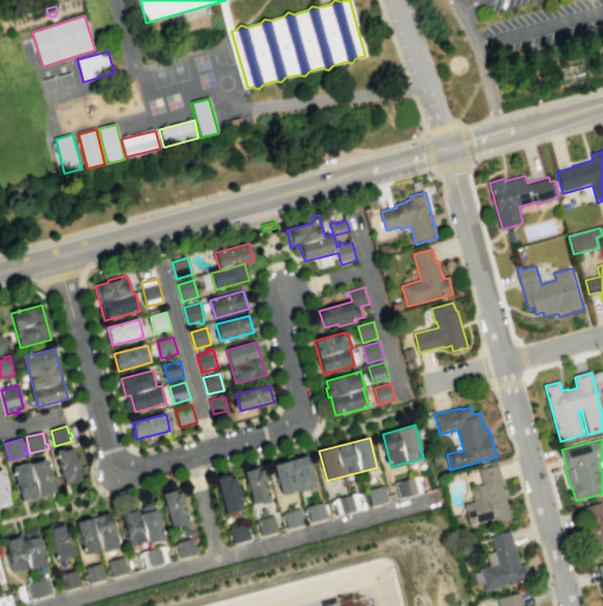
[(57,453),(75,448),(83,480),(65,485),(57,453)]
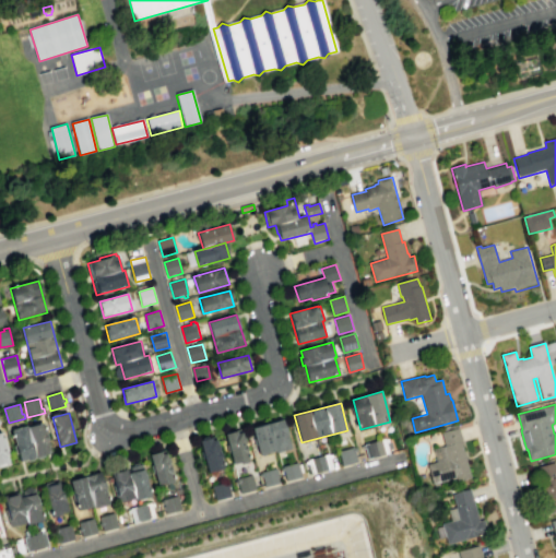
[(252,428),(284,419),(292,448),(260,456),(252,428)]
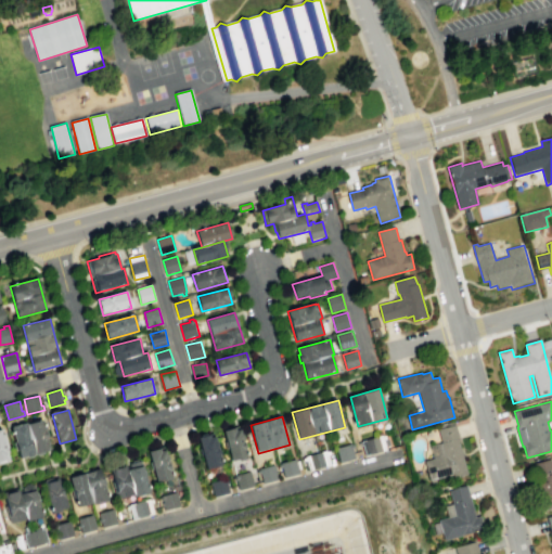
[(13,427),(43,420),(52,451),(21,458),(13,427)]
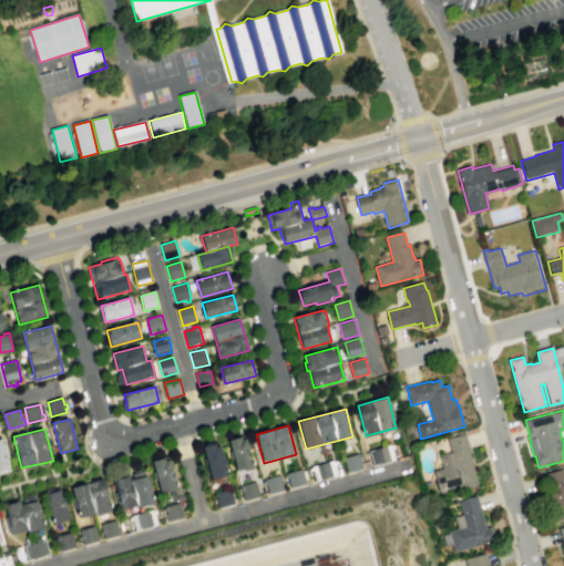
[(449,439),(467,434),(471,450),(470,451),(479,485),(442,495),(441,492),(440,492),(434,471),(443,469),(440,456),(453,453),(449,439)]
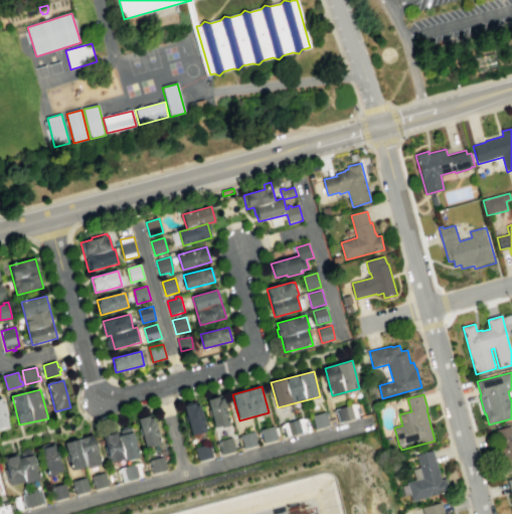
[(208,399),(218,396),(219,399),(223,397),(230,424),(223,426),(222,424),(215,426),(208,399)]
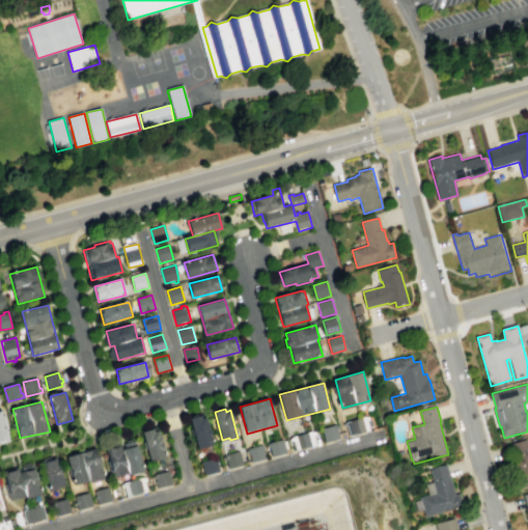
[(0,412),(3,412),(10,441),(0,443),(0,412)]
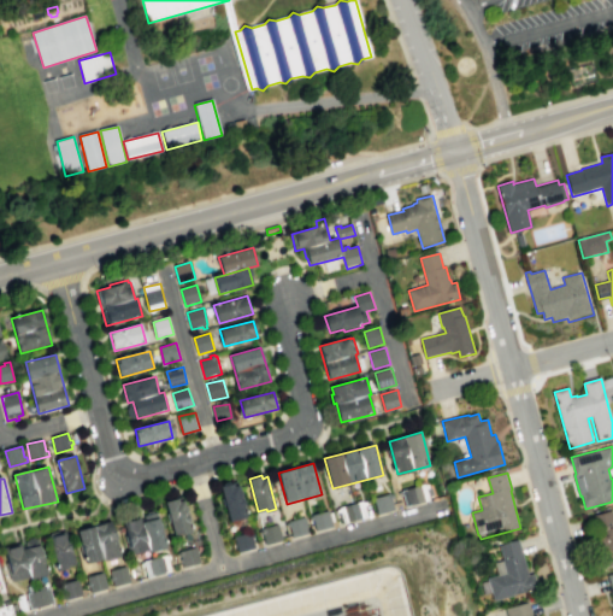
[(220,487),(233,484),(234,486),(239,485),(248,517),(239,520),(237,517),(229,520),(220,487)]
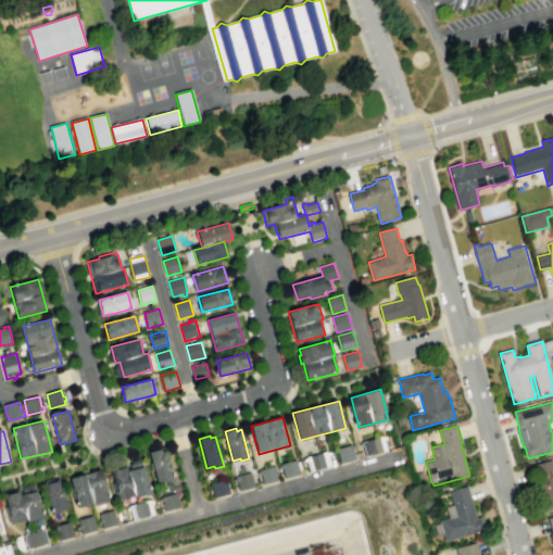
[(363,442),(385,437),(389,451),(367,457),(363,442)]
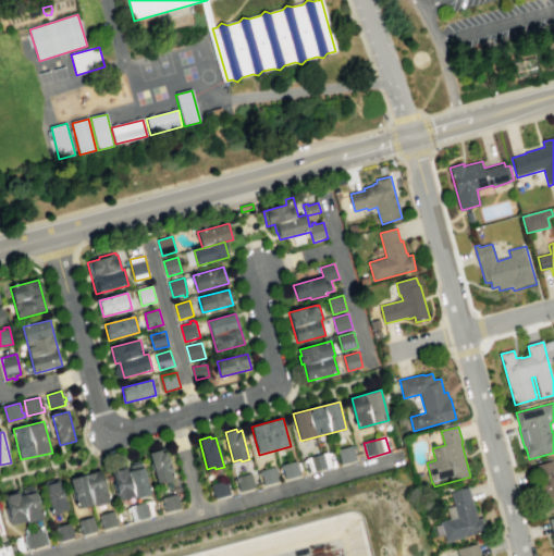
[(342,466),(357,461),(355,452),(357,451),(356,447),(355,448),(354,446),(337,449),(342,466)]
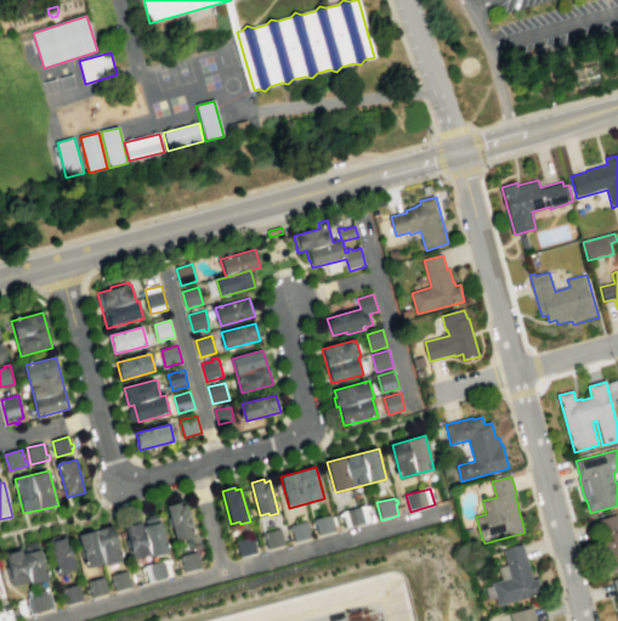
[(168,506),(180,503),(181,506),(186,504),(196,536),(186,540),(185,537),(177,540),(168,506)]
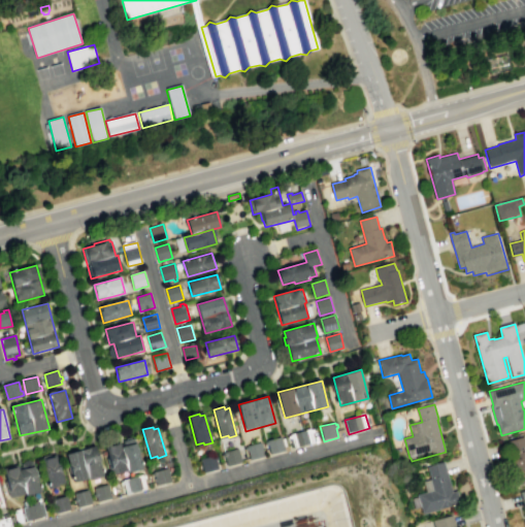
[(292,434),(310,429),(315,443),(296,449),(292,434)]
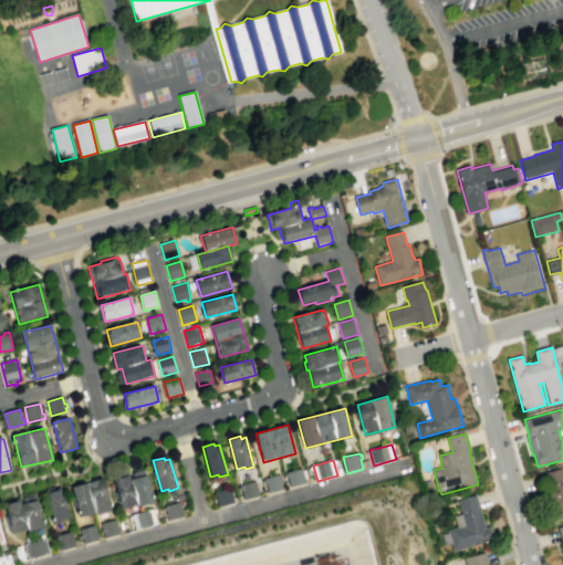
[(302,469),(306,483),(292,488),(289,477),(287,478),(285,474),(288,473),(287,473),(302,469)]
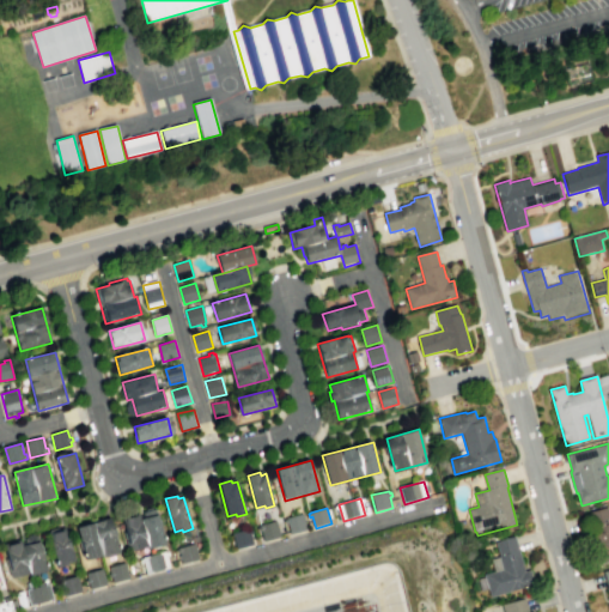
[(590,513),(608,508),(608,564),(596,568),(589,544),(598,541),(590,513)]
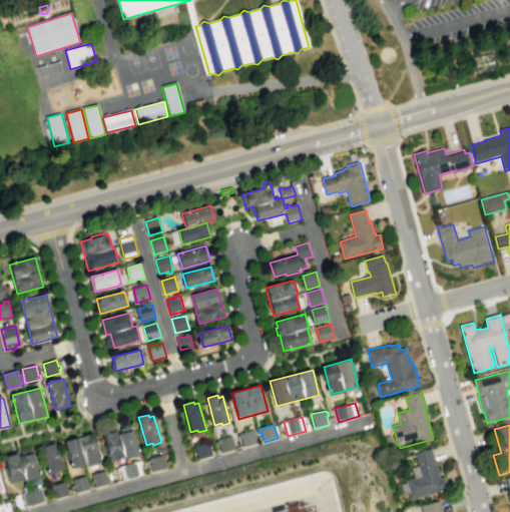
[(103,434),(116,430),(118,434),(124,457),(111,461),(103,434)]
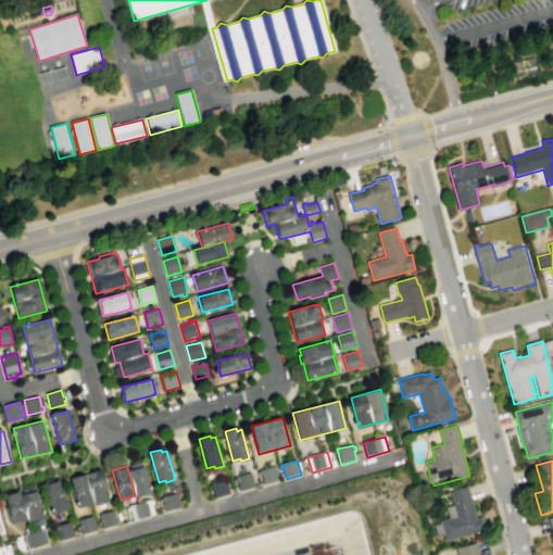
[(128,470),(143,466),(152,493),(136,499),(128,470)]
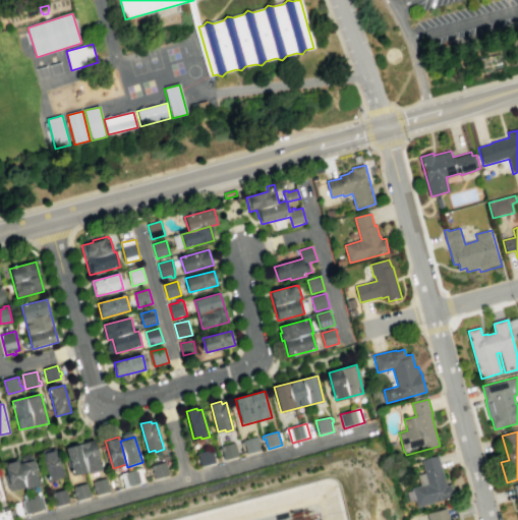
[(259,437),(262,451),(248,454),(245,445),(243,445),(242,442),(244,442),(244,441),(259,437)]
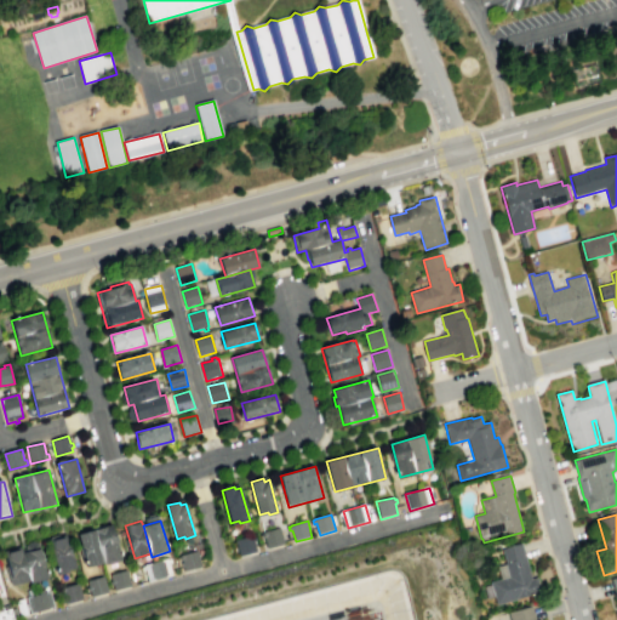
[(78,535),(81,534),(113,525),(123,558),(87,568),(78,535)]
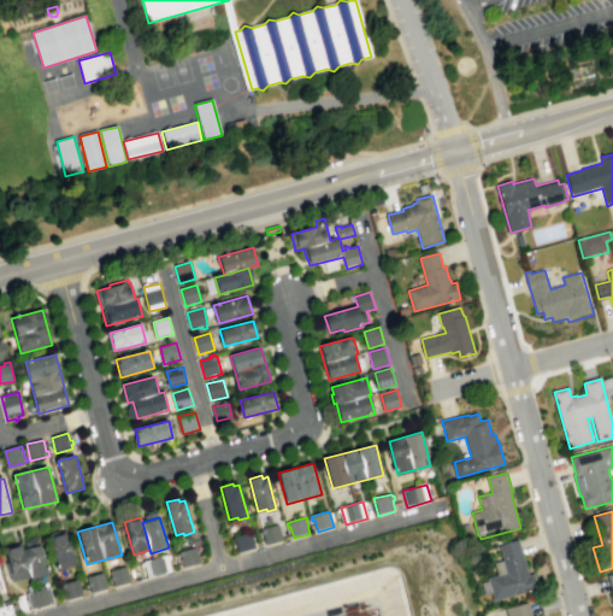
[(280,524),(284,540),(267,545),(264,533),(261,534),(260,531),(263,531),(263,529),(280,524)]
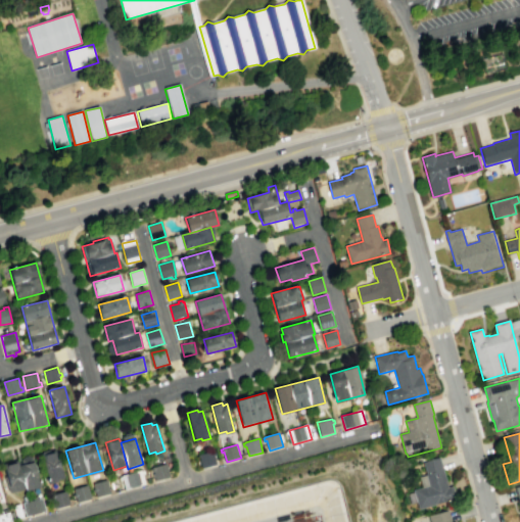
[(50,484),(58,482),(58,481),(65,479),(57,451),(54,451),(46,454),(46,452),(43,452),(44,454),(43,455),(43,457),(41,457),(48,481),(49,481),(50,484)]
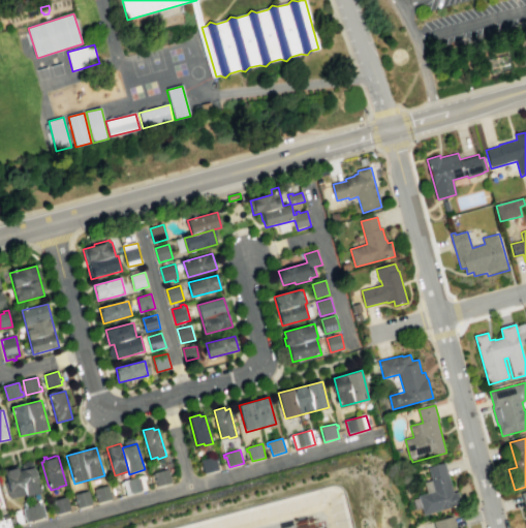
[(205,474),(219,470),(217,462),(219,461),(218,458),(217,458),(216,456),(200,460),(205,474)]
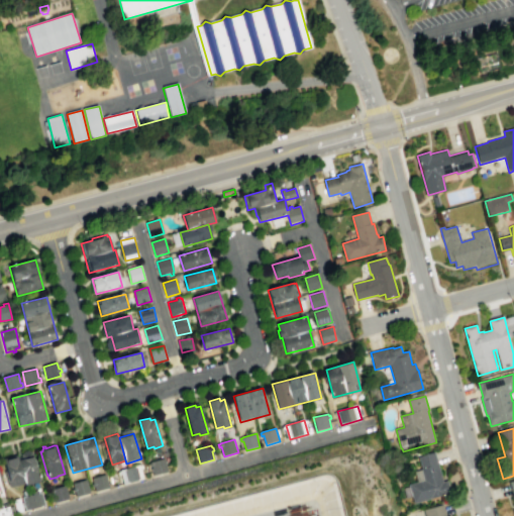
[(419,456),(435,452),(443,483),(448,481),(451,493),(442,495),(442,497),(415,504),(410,485),(418,483),(415,473),(423,471),(419,456)]
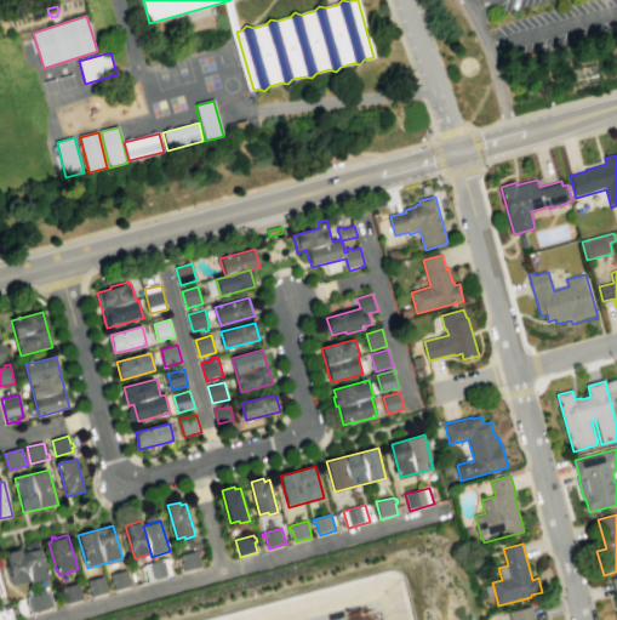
[(13,585),(5,552),(22,547),(23,553),(30,580),(13,585)]
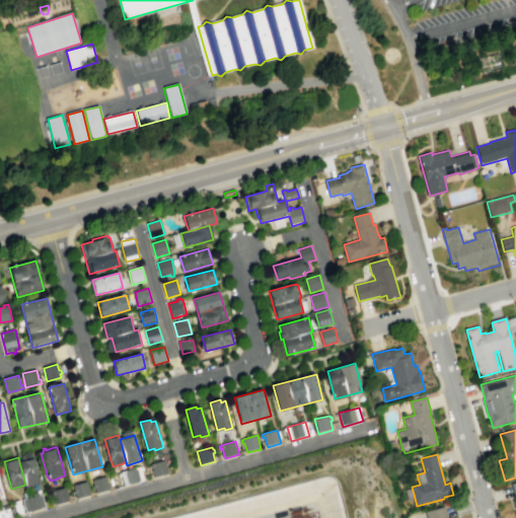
[(19,462),(34,458),(41,484),(25,488),(25,485),(19,462)]
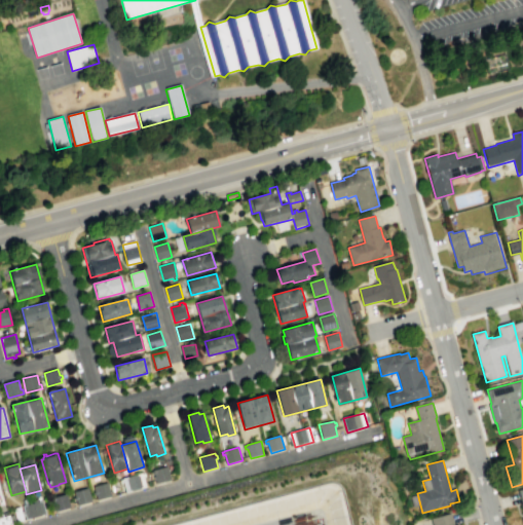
[(167,466),(172,480),(158,484),(155,474),(153,475),(152,472),(154,472),(153,471),(167,466)]
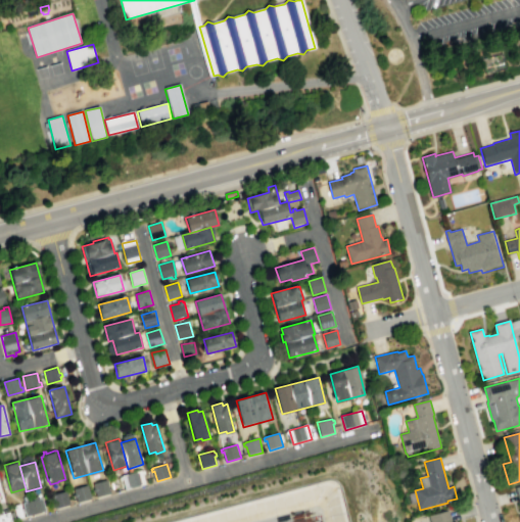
[(122,477),(143,471),(146,483),(126,489),(122,477)]
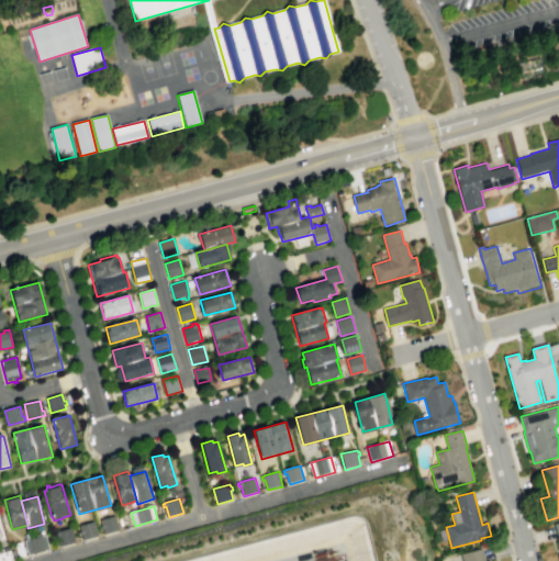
[(101,520),(116,516),(120,530),(104,535),(103,529),(101,530),(100,526),(102,525),(101,520)]
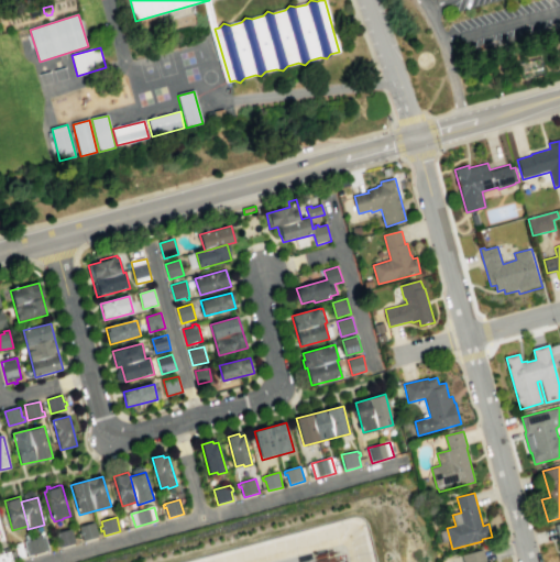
[(79,527),(96,522),(99,537),(84,541),(83,536),(80,537),(79,532),(81,531),(79,527)]
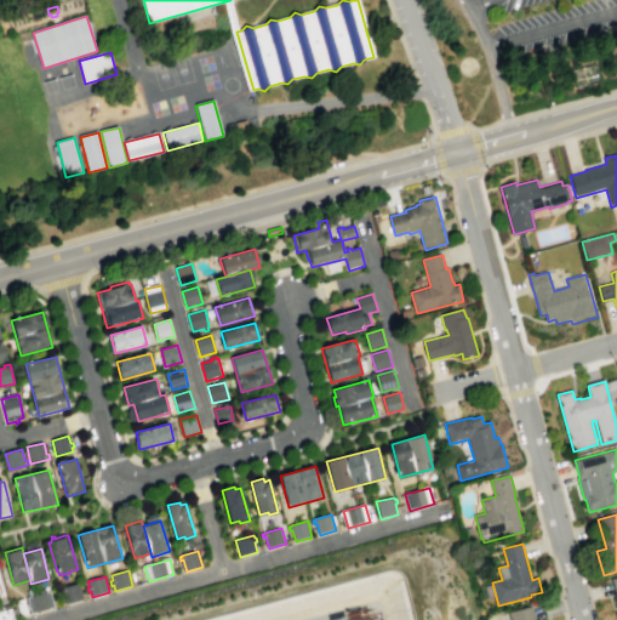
[(62,589),(80,584),(84,599),(68,604),(64,592),(63,593),(62,590),(63,589),(62,589)]
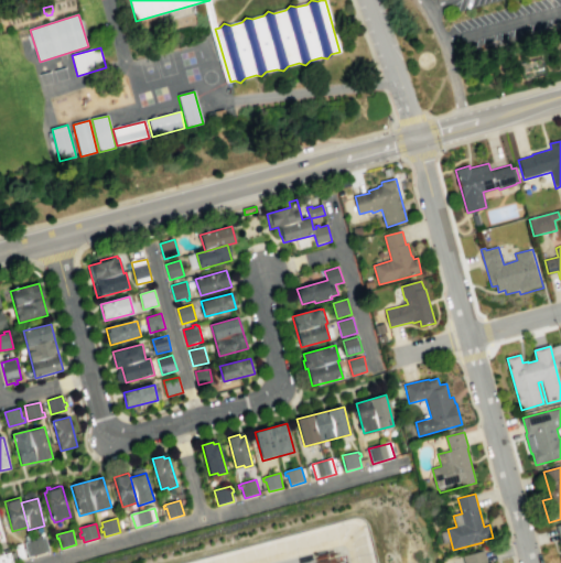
[(29,556),(35,555),(35,556),(45,553),(45,552),(50,551),(46,538),(41,539),(41,537),(35,538),(36,540),(25,543),(27,549),(24,550),(25,552),(28,552),(29,556)]
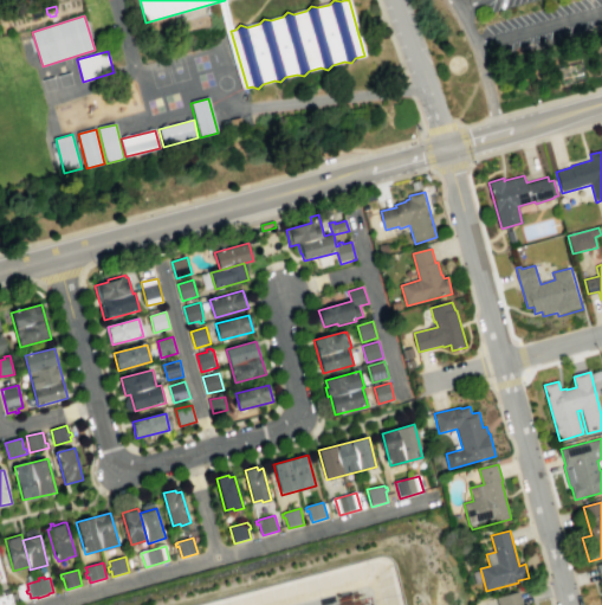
[(499,604),(497,598),(520,592),(524,604),(530,604),(499,604)]
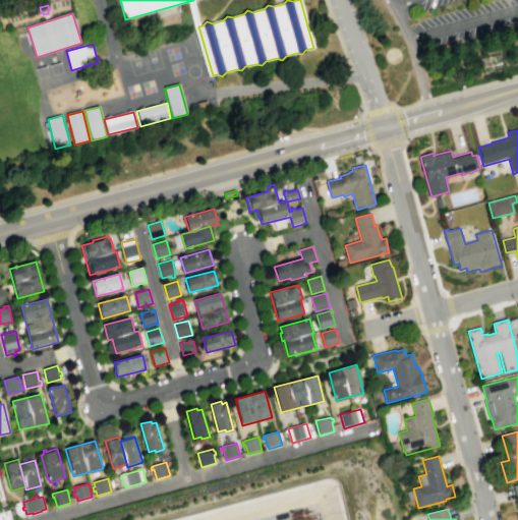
[(12,519),(10,511),(3,513),(2,510),(0,510),(0,519),(12,519)]
